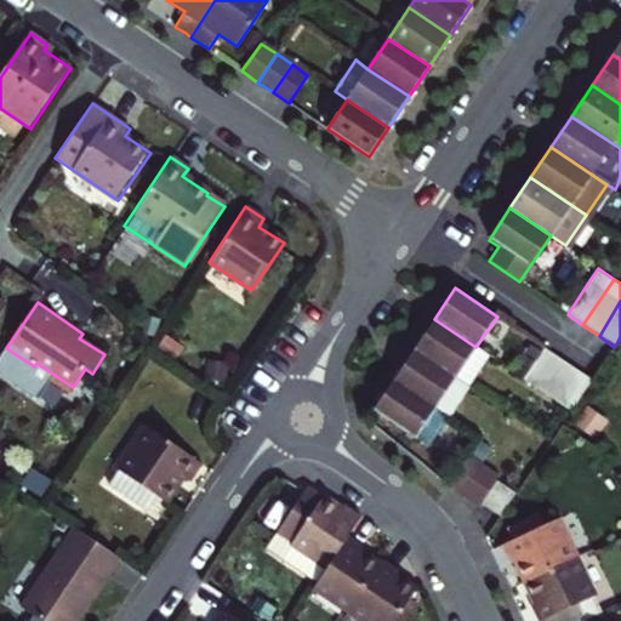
[(476,347),(434,319),(414,349),(455,377),(476,347)]
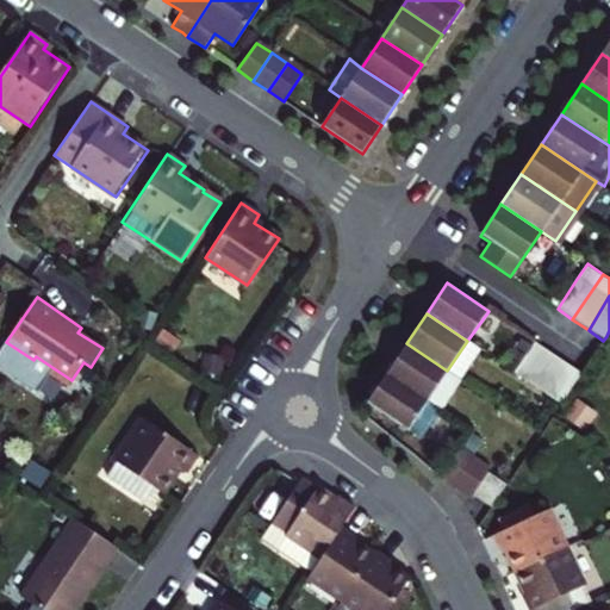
[(157,328),(147,343),(167,356),(178,340),(157,328)]
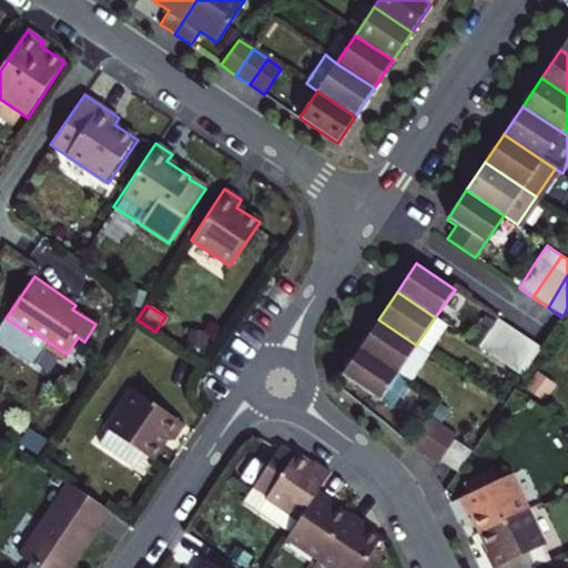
[(416,345),(428,353),(447,325),(435,317),(416,345)]
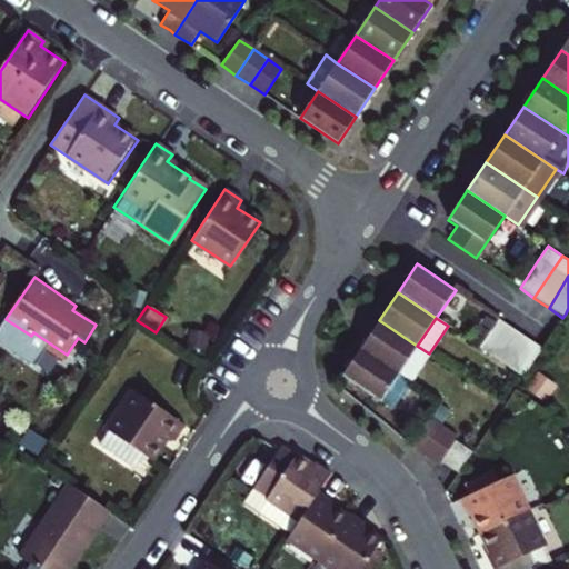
[(480,347),(493,357),(512,329),(499,319),(480,347)]
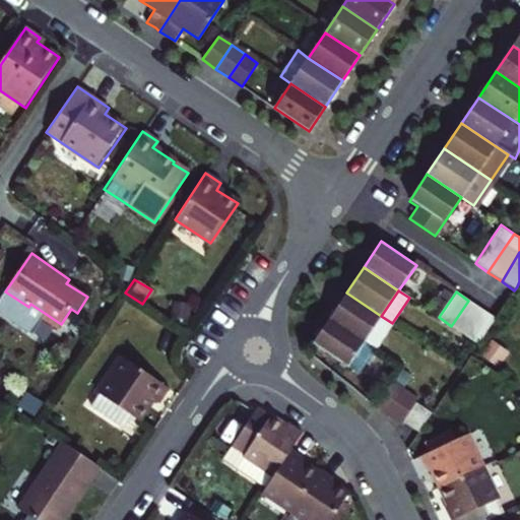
[(381,316),(346,293),(330,318),(376,349),(393,324),(392,323),(381,316)]
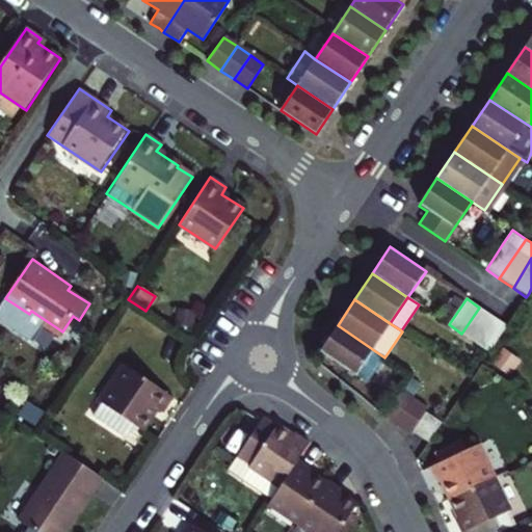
[(193,307),(174,304),(173,325),(192,326),(193,307)]
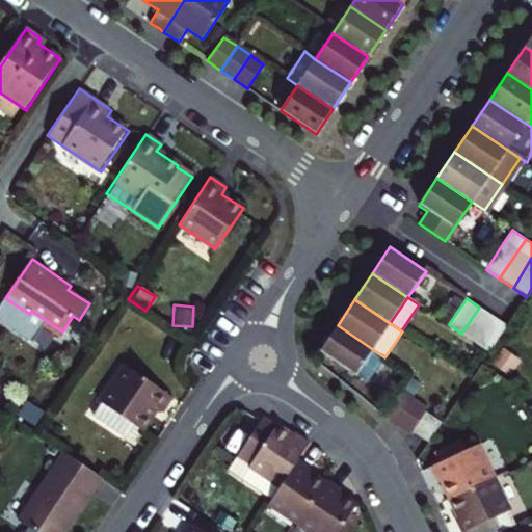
[(479,308),(461,334),(475,343),(493,316),(479,308)]
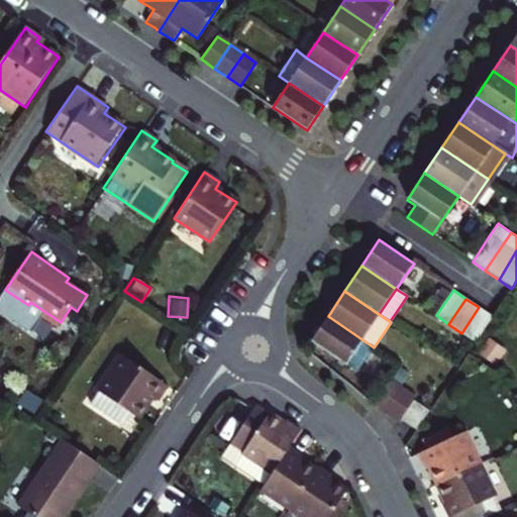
[(493,316),(479,307),(461,333),(476,341),(480,336),(493,316)]
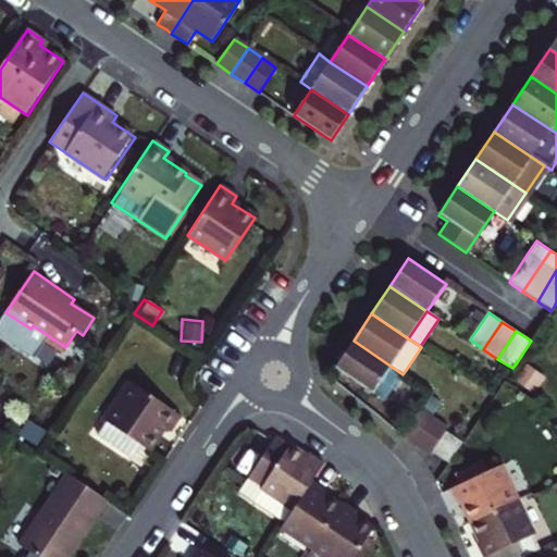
[(403,374),(354,341),(335,368),(372,393),(374,388),(384,395),(390,394),(403,374)]
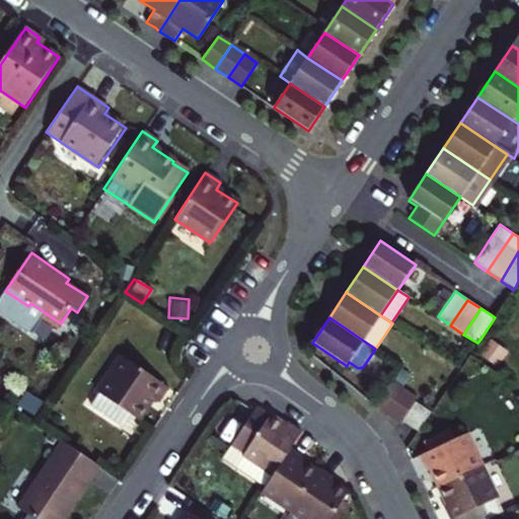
[(502,351),(482,338),(477,343),(470,354),(491,368),(502,351)]
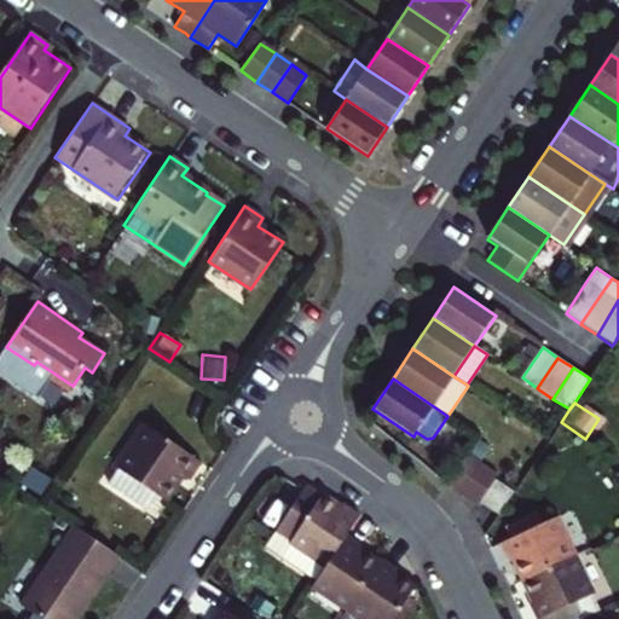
[(146,427),(105,487),(143,513),(151,499),(155,495),(166,501),(181,476),(189,481),(201,463),(146,427)]
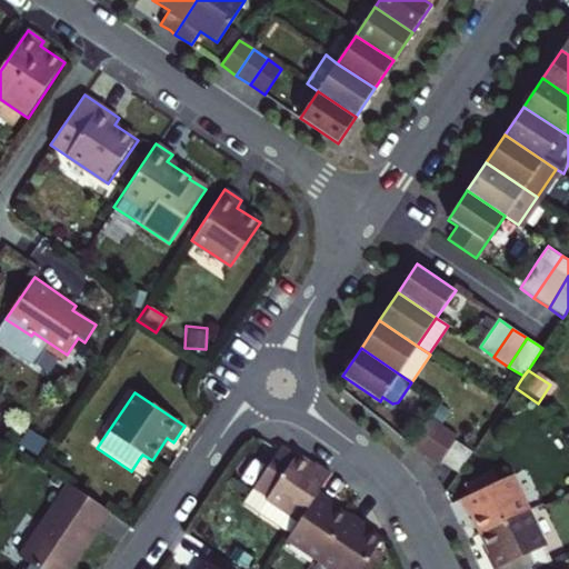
[(425,456),(442,428),(429,418),(410,446),(411,447),(425,456)]
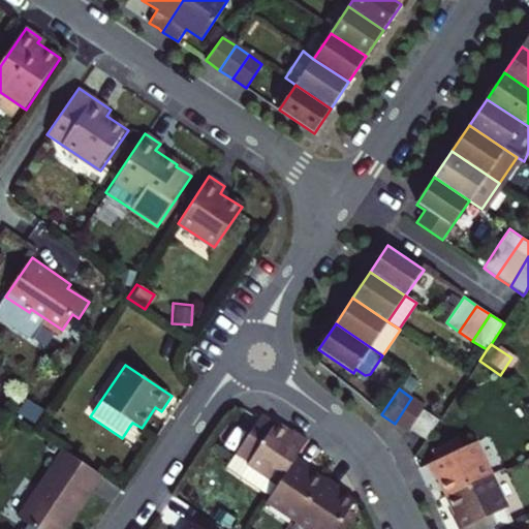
[(409,430),(423,410),(425,406),(411,398),(395,424),(408,432),(409,430)]
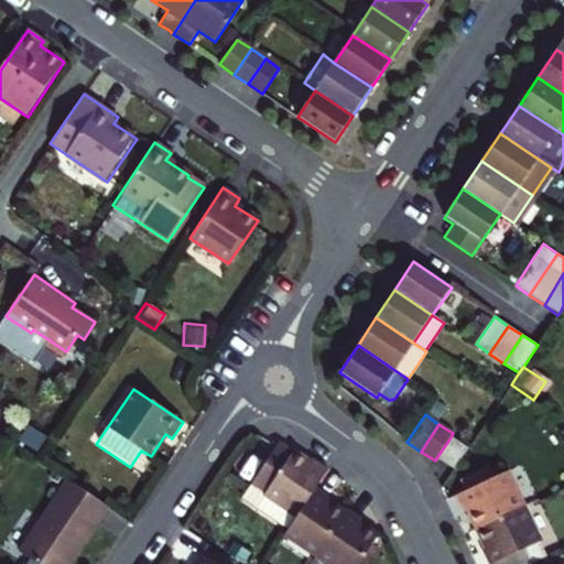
[(436,458),(453,469),(467,448),(451,437),(436,458)]
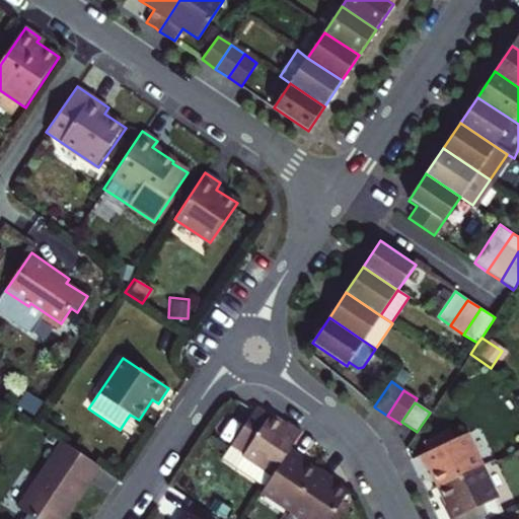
[(273,474),(290,449),(301,433),(288,424),(286,428),(255,409),(221,459),(264,489),(273,474)]
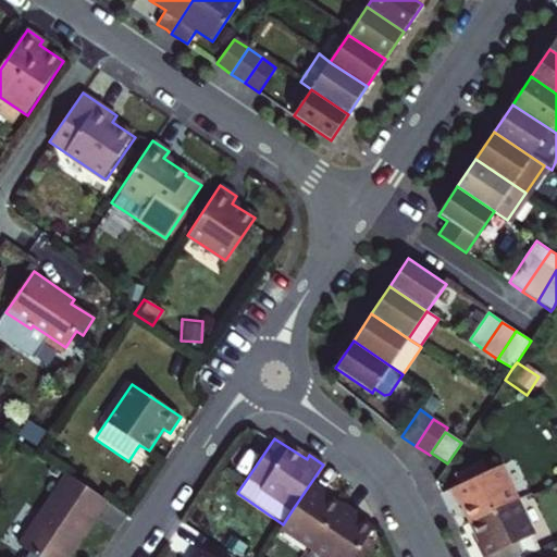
[(155,462),(136,449),(128,461),(126,466),(145,478),(155,462)]
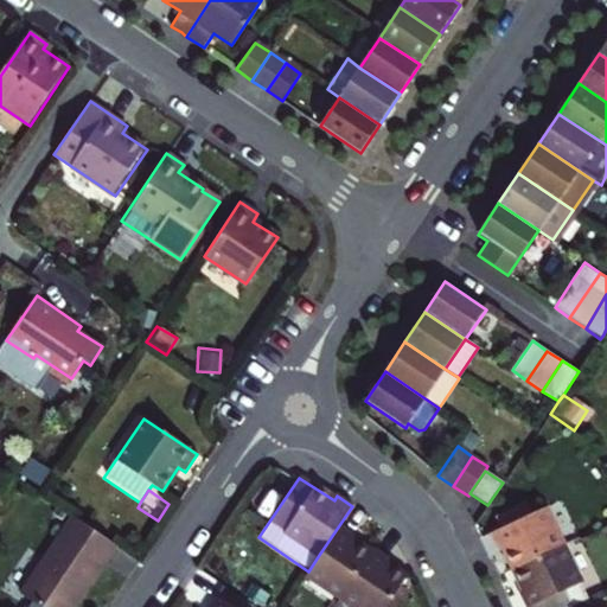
[(544,506),(491,532),(498,549),(504,547),(515,568),(562,545),(544,506)]
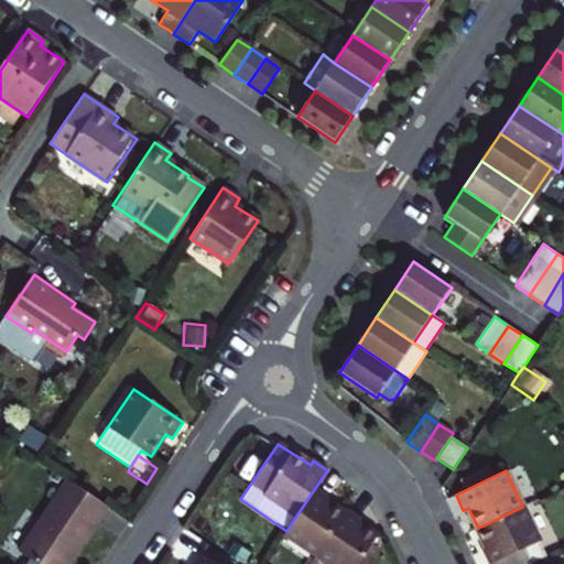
[(66,563),(106,506),(68,480),(21,552),(40,563),(66,563)]
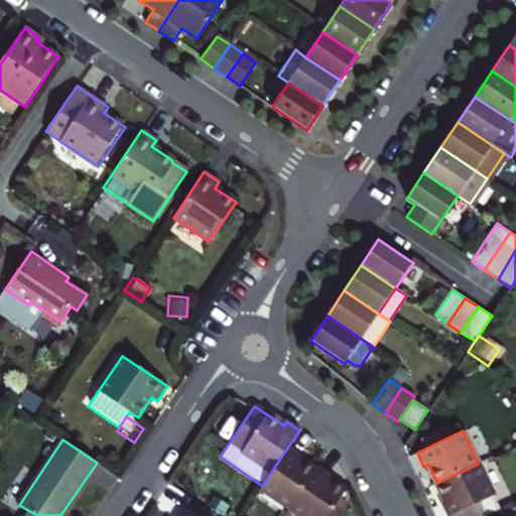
[(260,489),(289,509),(315,470),(298,459),(301,456),(288,446),(271,472),(262,486),(260,489)]
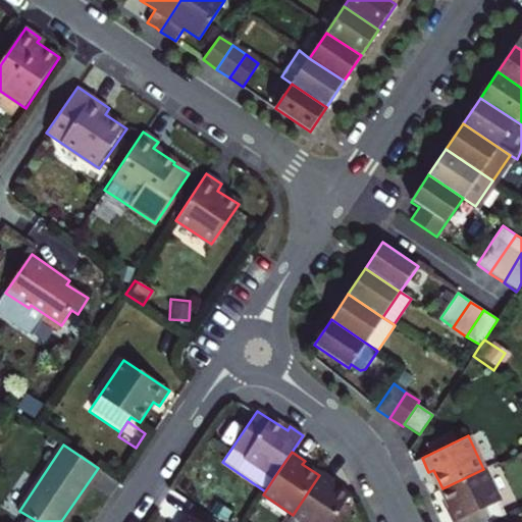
[(456,521),(500,502),(483,469),(442,488),(452,507),(447,510),(452,521),(456,521)]
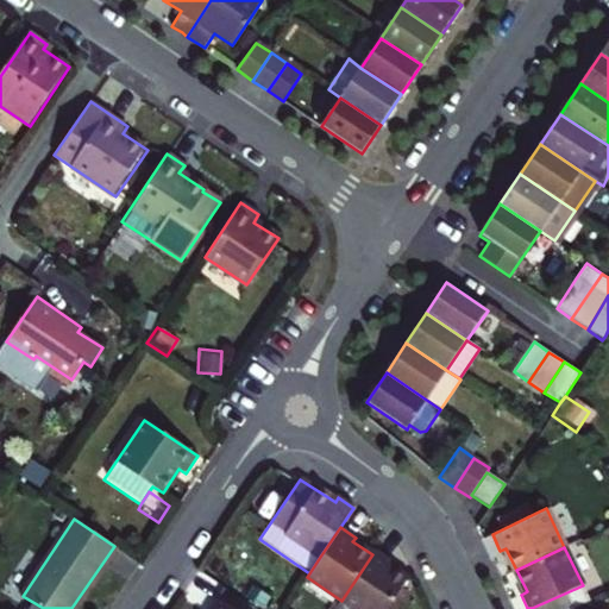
[(372,554),(341,601),(355,608),(385,608),(407,578),(387,565),(390,560),(376,551),(372,554)]
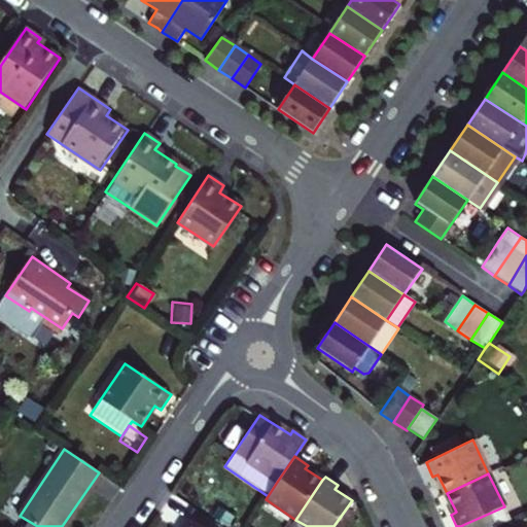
[(217,508),(212,516),(226,525),(232,517),(217,508)]
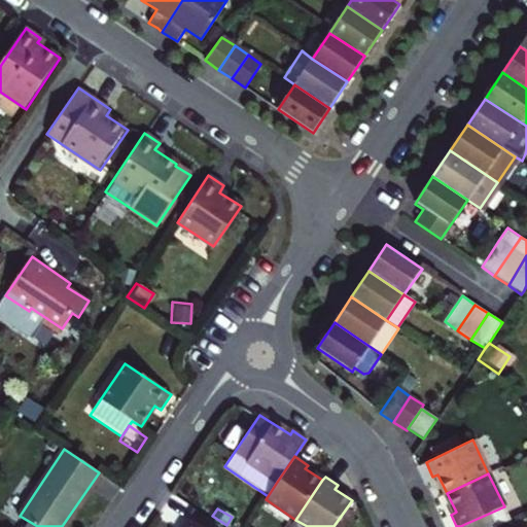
[(525,526),(520,516),(496,526),(525,526)]
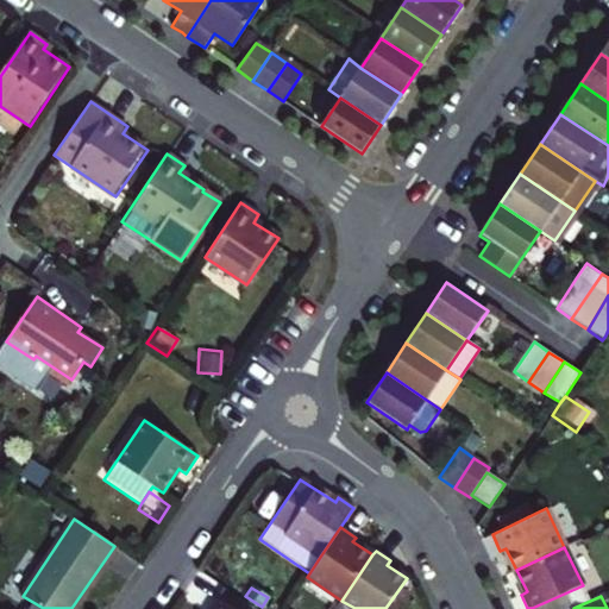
[(234,608),(218,597),(209,608),(234,608)]
